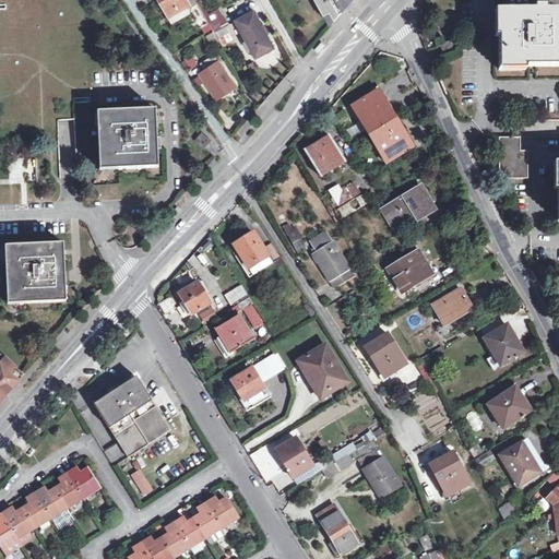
[(198,1),(197,0),(163,0),(171,14),(190,4),(194,14),(202,27),(211,24),(206,16),(198,1)]
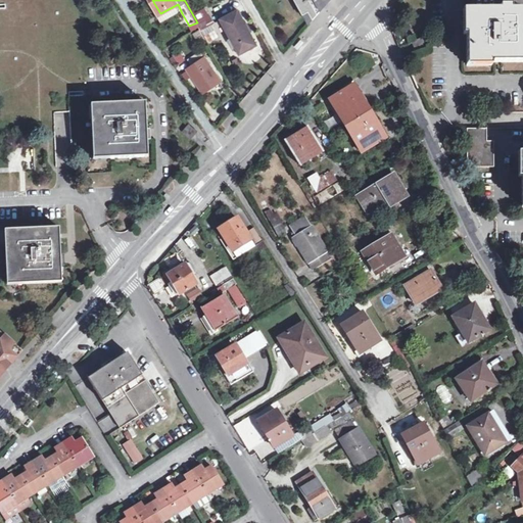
[(185,1),(193,15),(195,13),(188,0),(185,1)]
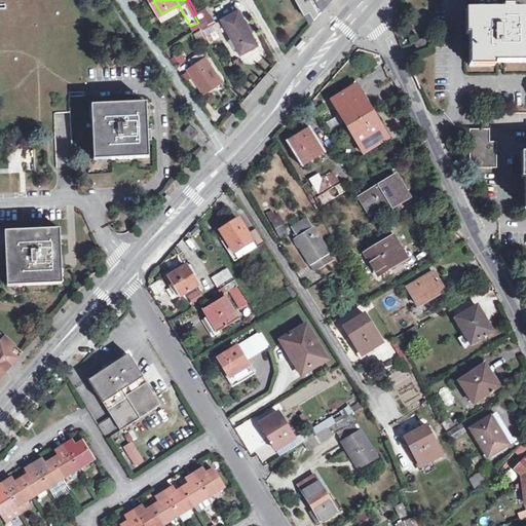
[(332,0),(298,0),(312,24),(332,0)]
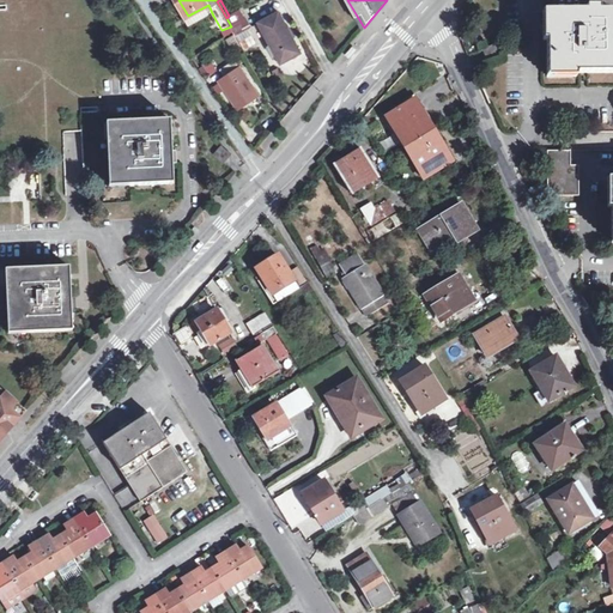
[(188,16),(194,26),(213,16),(208,5),(188,16)]
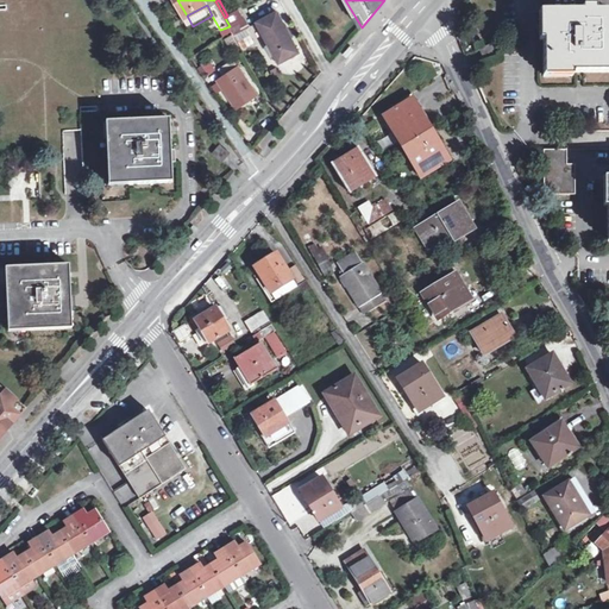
[(545,77),(572,77),(572,74),(608,73),(608,11),(596,11),(596,7),(583,7),(582,11),(540,12),(540,41),(544,41),(545,77)]
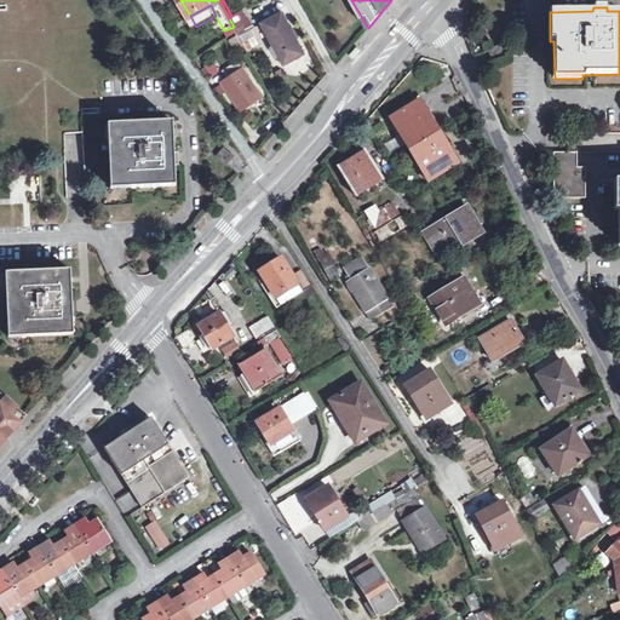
[(229,18),(234,27),(250,17),(245,9),(231,16),(229,18)]
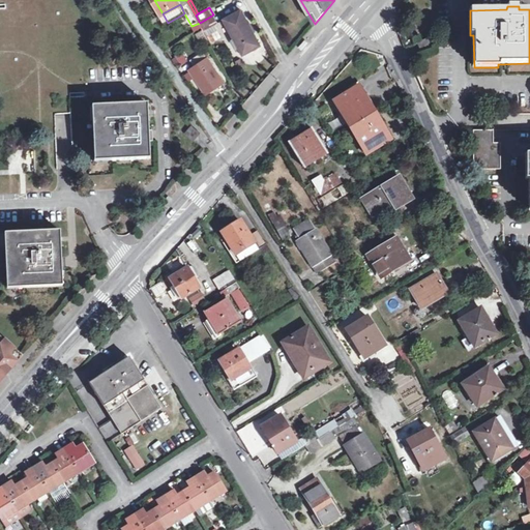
[(226,19),(244,54),(261,45),(242,9),(226,19)]
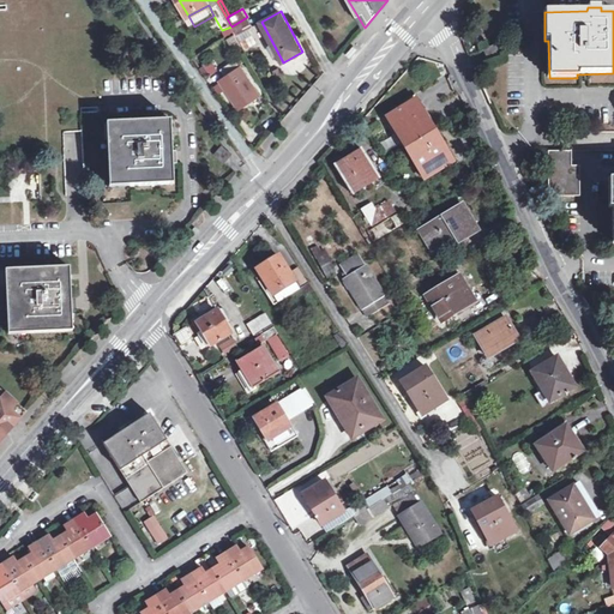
[(234,31),(236,36),(253,28),(247,17),(232,26),(234,31)]
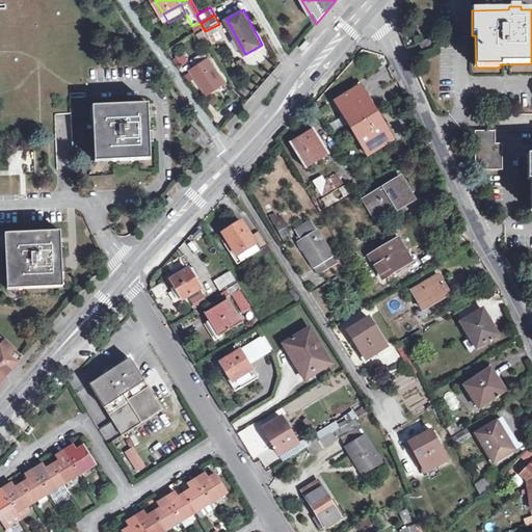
[(203,27),(201,23),(192,26),(195,32),(203,27)]
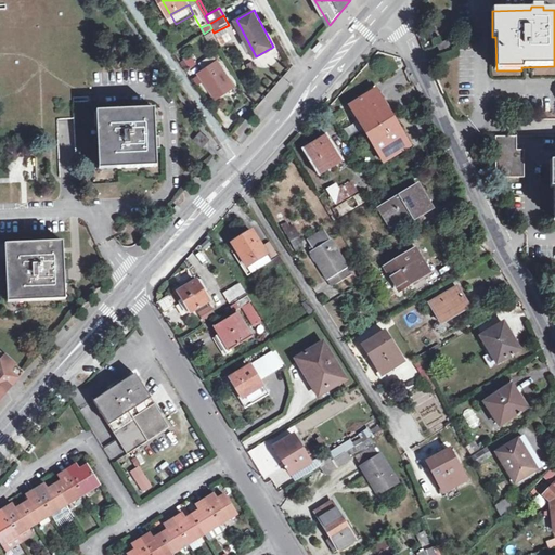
[(214,33),(211,28),(204,34),(208,41),(217,37),(214,33)]
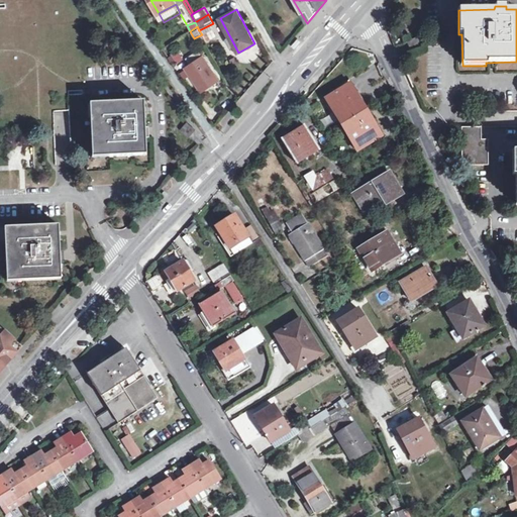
[(298,36),(292,45),(295,47),(302,39),(298,36)]
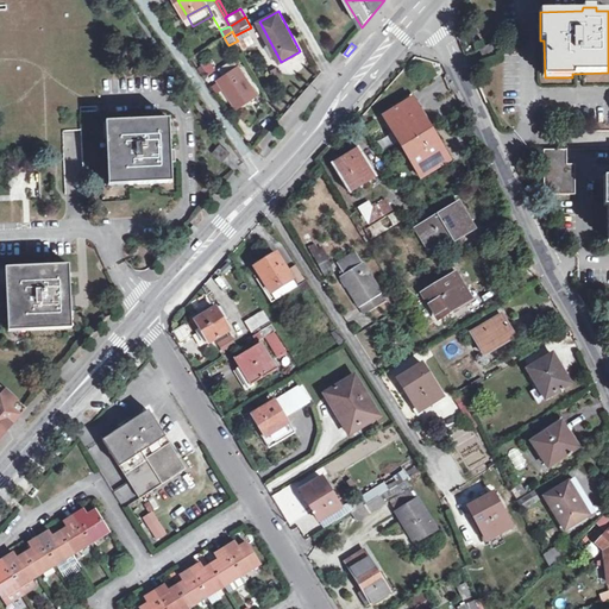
[(493,44),(479,50),(485,61),(497,55),(493,44)]
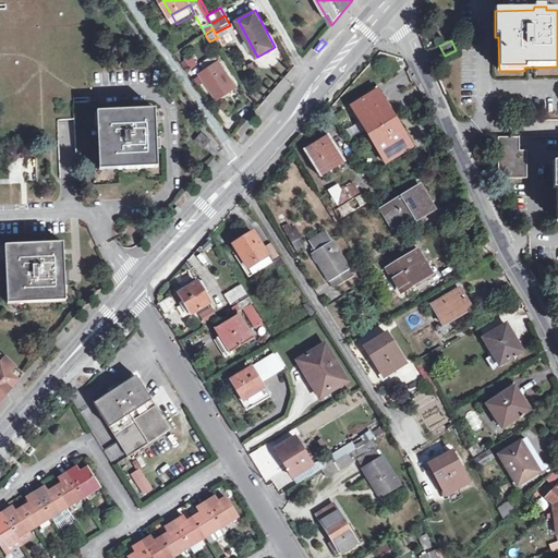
[(235,87),(213,55),(202,62),(206,70),(202,73),(218,98),(235,87)]
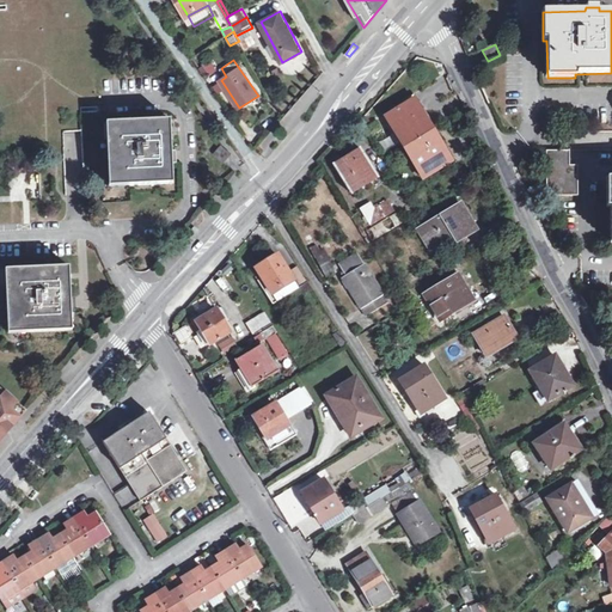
[(386,117),(405,147),(434,129),(415,98),(386,117)]
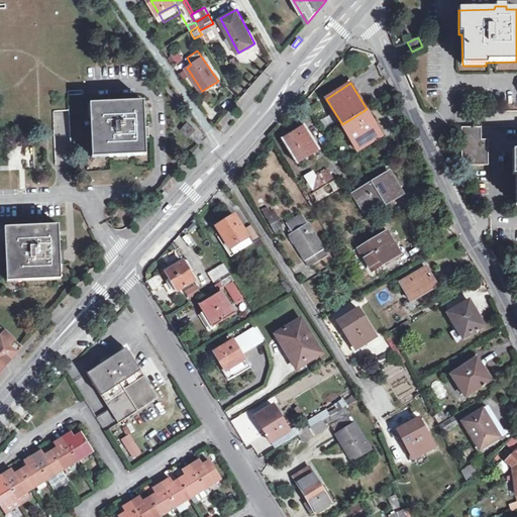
[(112,160),(144,158),(142,133),(147,133),(146,114),(142,114),(142,104),(96,106),(97,124),(93,124),(95,157),(112,156),(112,160)]
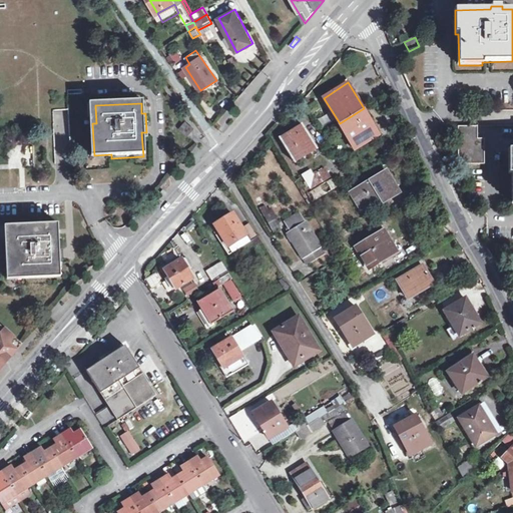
[(380,134),(364,108),(340,123),(356,149),(380,134)]
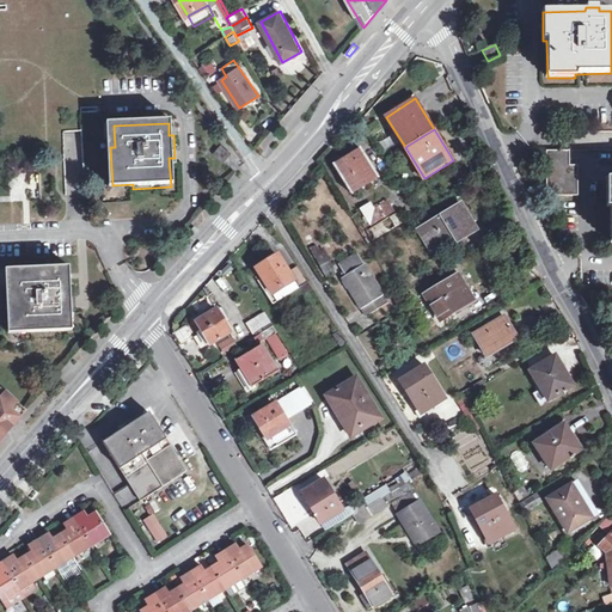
[(215,153),(225,161),(232,153),(222,145),(215,153)]
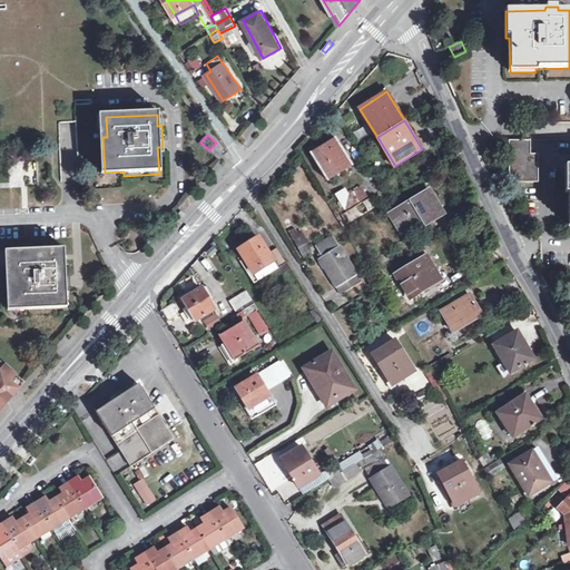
[(336,138),(313,154),(328,178),(352,164),(336,138)]
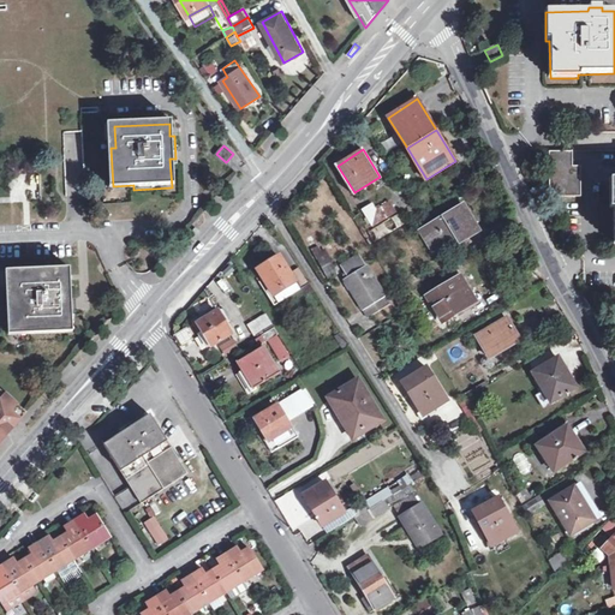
[(581,168),(573,168),(573,153),(551,153),(551,193),(581,193),(581,168)]
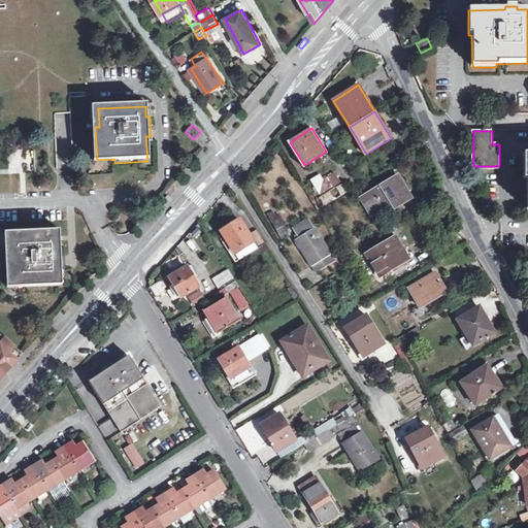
[(338,174),(327,182),(322,175),(315,180),(324,194),(343,182),(338,174)]
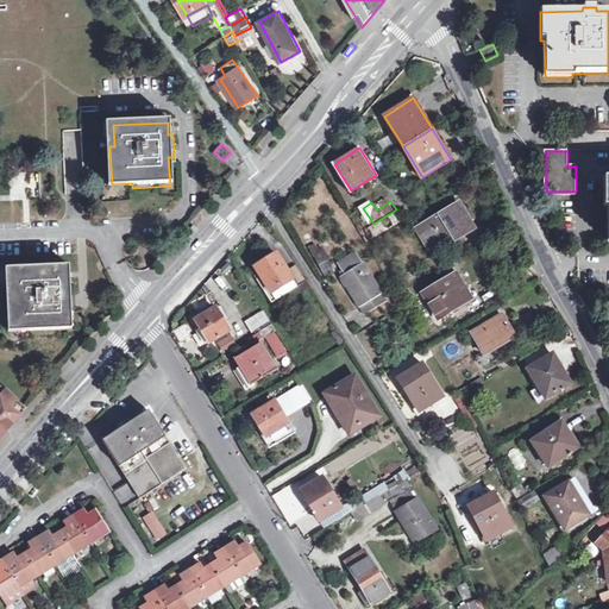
[(431,249),(447,238),(452,236),(456,240),(476,228),(459,203),(419,228),(431,249)]
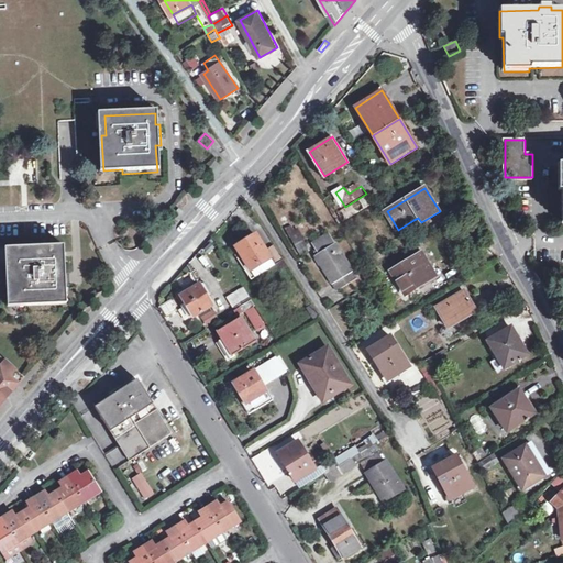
[(289,234),(295,231),(286,214),(279,219),(289,234)]
